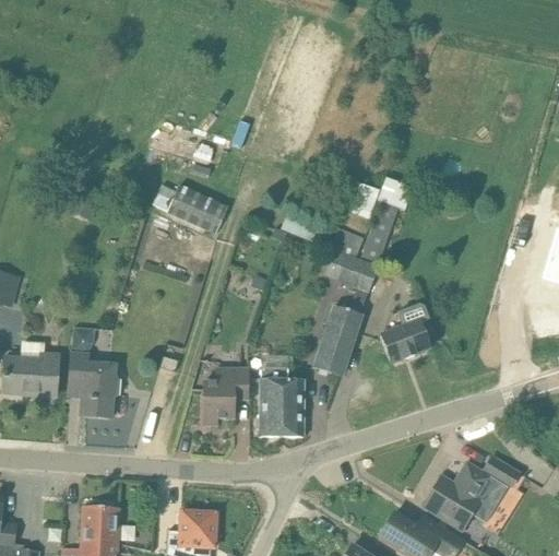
[(187,170),(209,177),(219,144),(158,123),(151,145),(191,158),(187,170)]
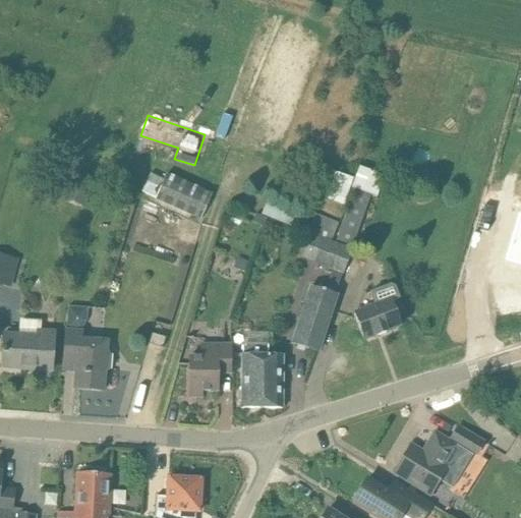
[(200,216),(211,192),(150,168),(140,192),(200,216)]
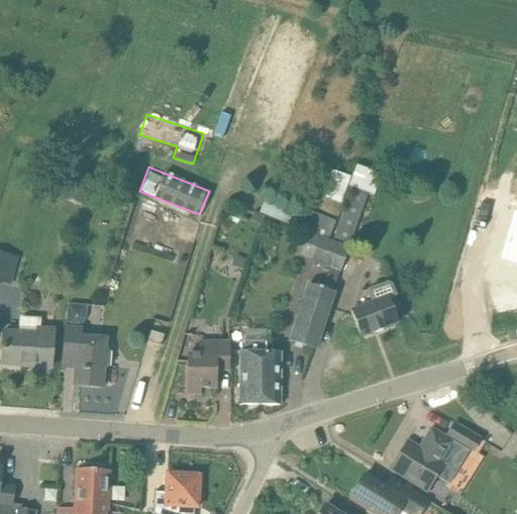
[(94,181),(77,173),(66,194),(84,202),(94,181)]
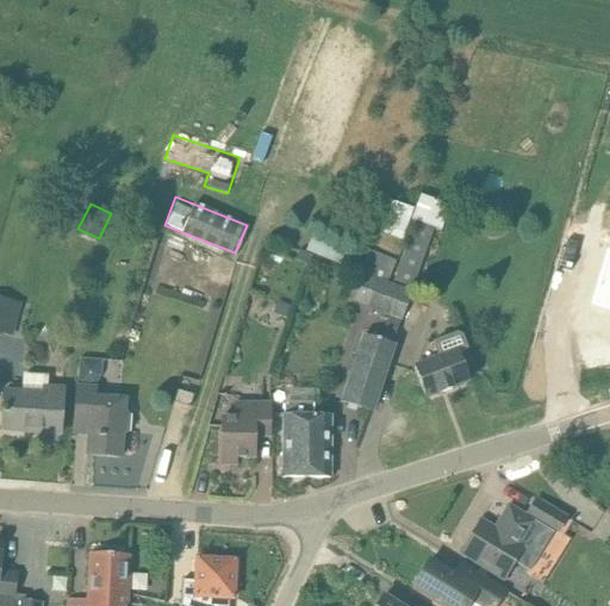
[(415,217),(393,279),(412,286),(434,225),(415,217)]
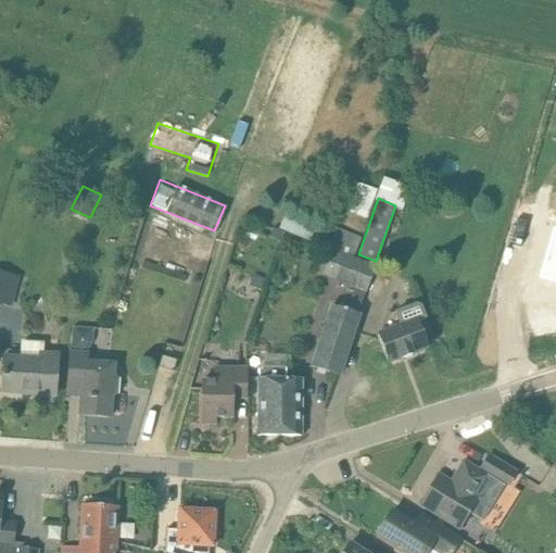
[(288,211),(280,226),(306,238),(313,222),(288,211)]
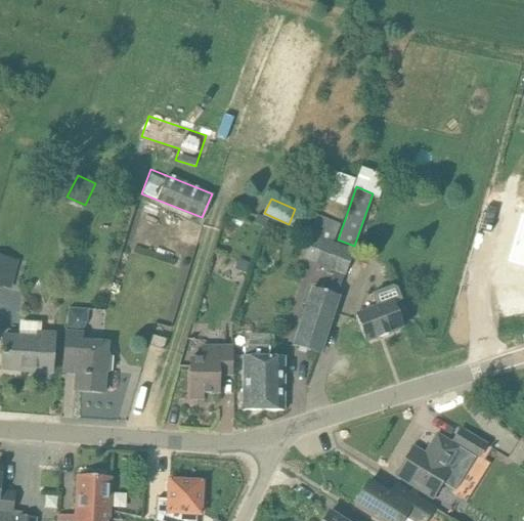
[(269,217),(262,214),(258,212),(254,222),(266,226),(269,217)]
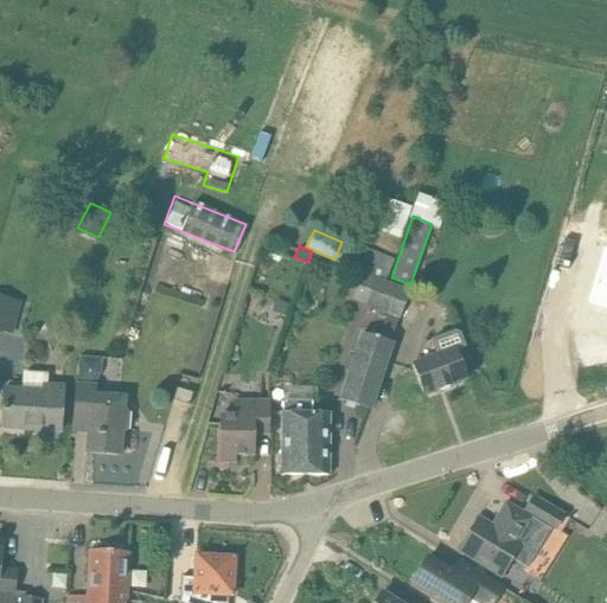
[(389,280),(390,278),(387,277),(395,257),(366,245),(357,267),(389,280)]
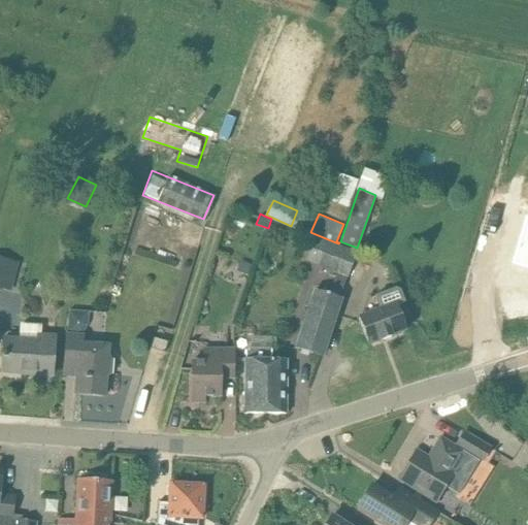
[(527,216),(525,216),(512,259),(527,263),(527,216)]
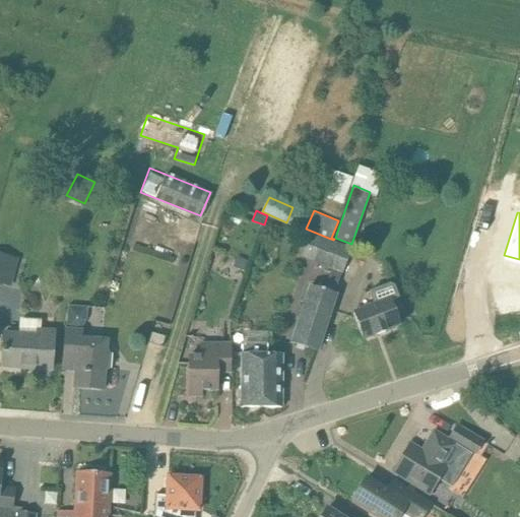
[(280,220),(268,215),(264,227),(276,232),(280,220)]
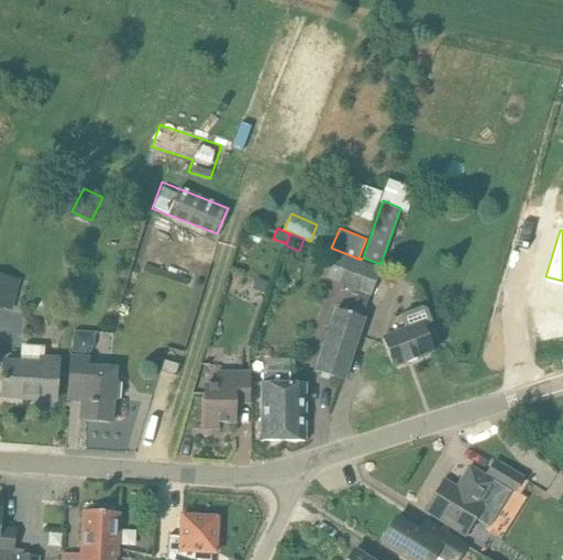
[(340,283),(348,286),(370,294),(371,294),(382,266),(362,259),(361,260),(331,248),(331,249),(335,250),(327,275),(341,281),(340,283)]
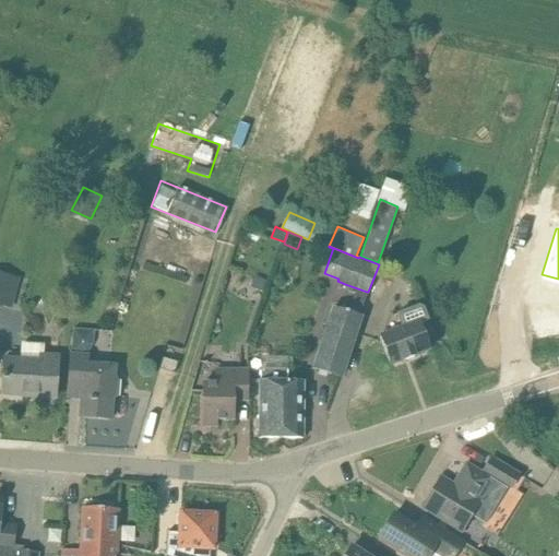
[(0,302),(1,303),(10,273),(0,269),(0,302)]
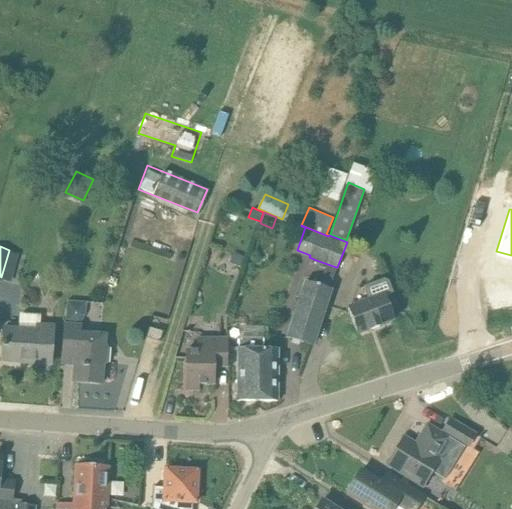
[(244,256),(233,251),(229,261),(241,266),(244,256)]
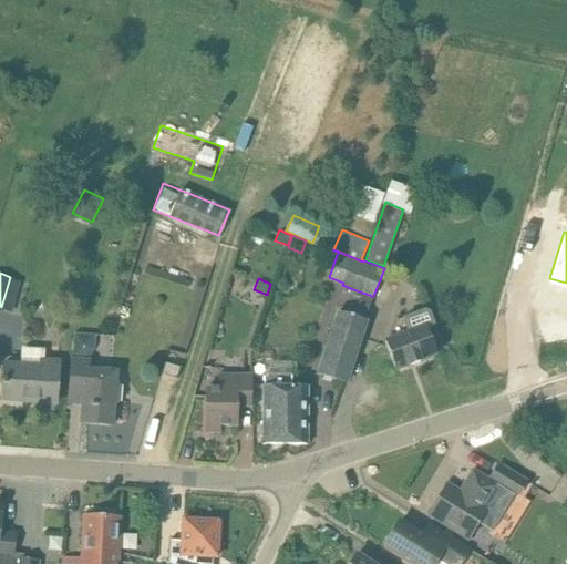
[(435,352),(426,327),(434,324),(429,310),(426,304),(390,318),(385,340),(395,368),(409,362),(409,365),(421,360),(421,358),(435,352)]
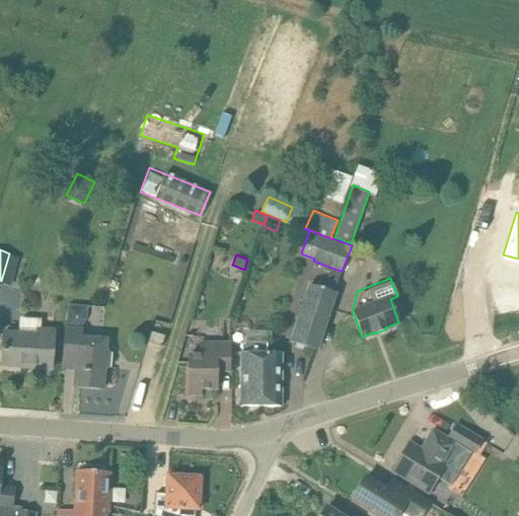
[(335,290),(324,287),(323,288),(313,285),(309,283),(292,341),(316,348),(335,291),(335,290)]
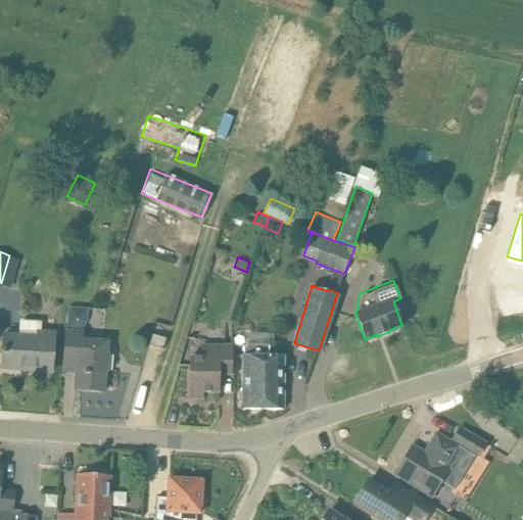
[(69,322),(82,323),(82,305),(70,304),(69,322)]
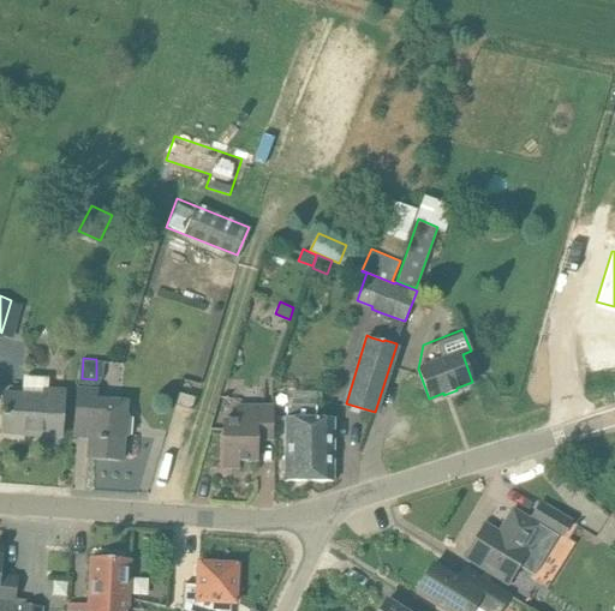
[(60,435),(64,388),(48,385),(49,376),(24,375),(22,394),(5,393),(3,431),(60,435)]
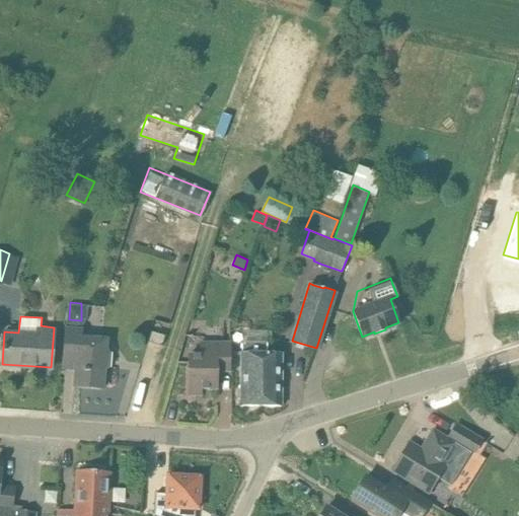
[(74,385),(102,387),(106,339),(79,337),(79,329),(66,328),(64,357),(76,358),(74,385)]
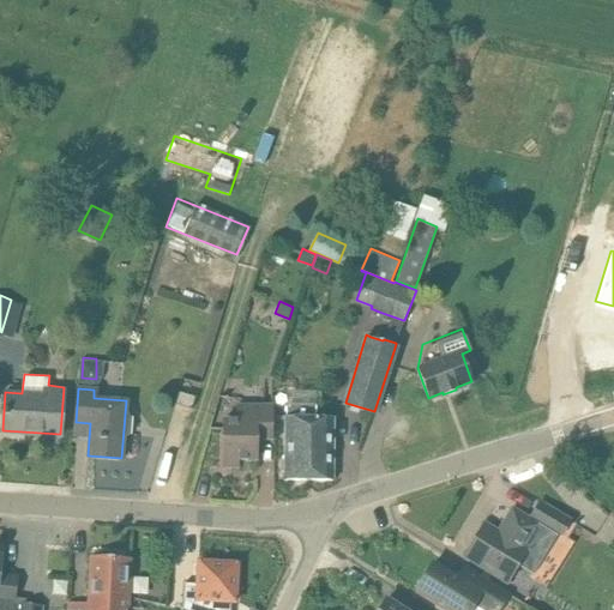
[(175,403),(192,408),(196,396),(179,391),(175,403)]
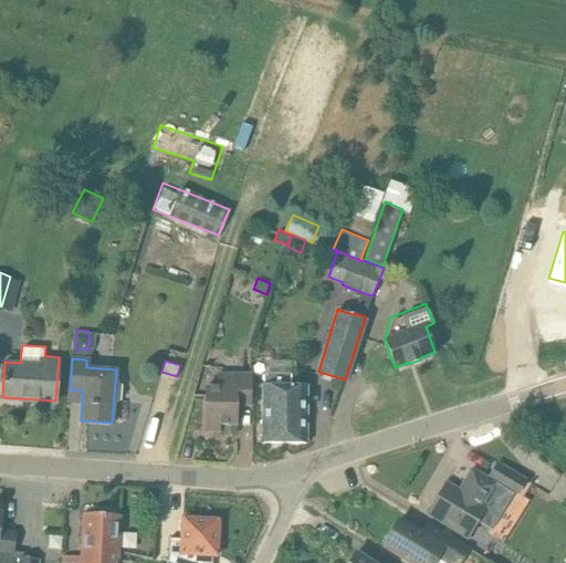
[(220,424),(237,424),(237,402),(252,402),(253,371),(220,371),(219,386),(207,386),(206,430),(220,430),(220,424)]
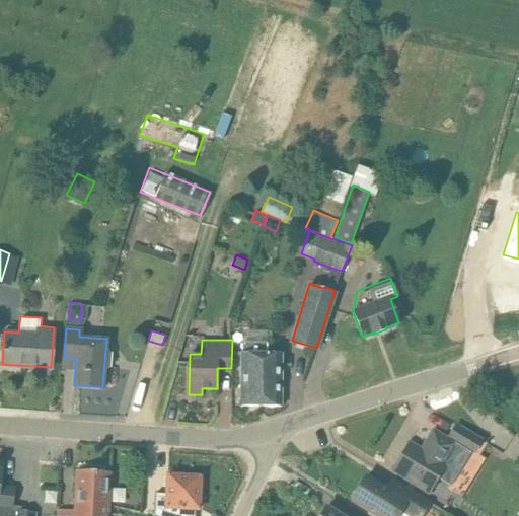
[(240,403),(282,404),(283,353),(267,352),(268,343),(241,342),(240,388),(238,390),(238,396),(240,398),(240,403)]
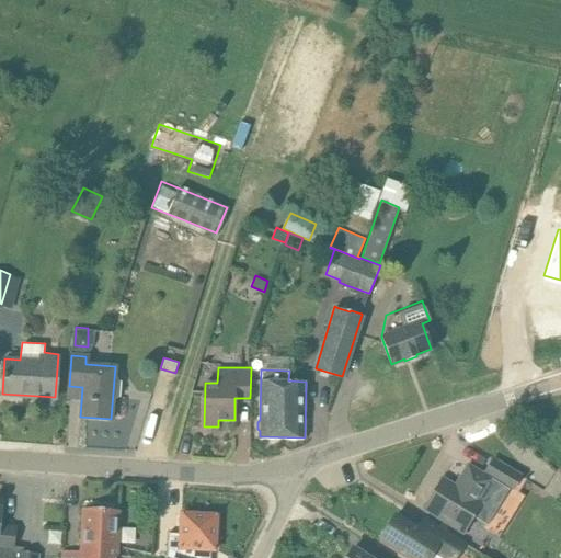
[(522,475),(511,467),(493,456),(484,470),(513,488),(522,475)]
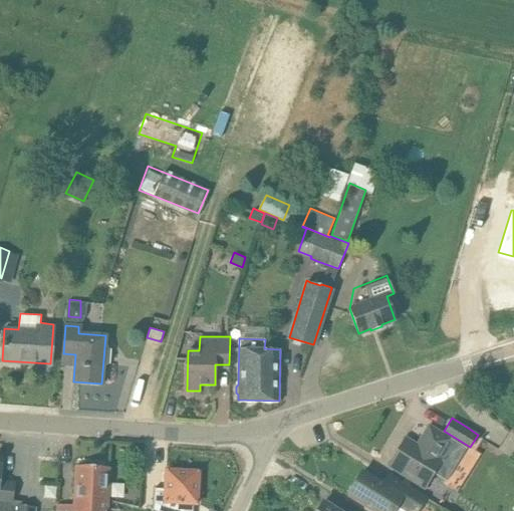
[(401,446),(389,464),(426,488),(443,459),(439,457),(450,438),(430,426),(418,445),(411,440),(405,449),(401,446)]
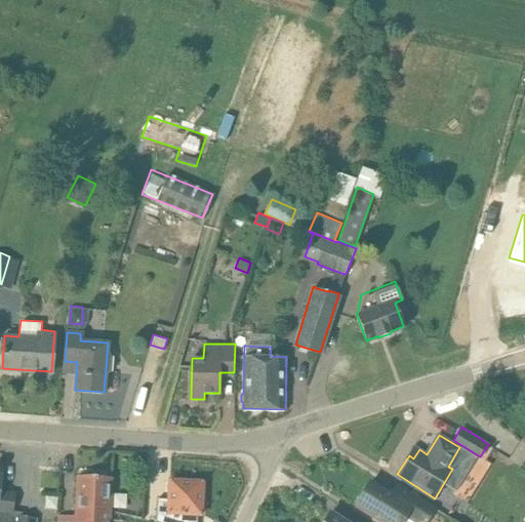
[(0,521),(35,521),(37,517),(23,516),(23,511),(12,510),(14,491),(0,489),(0,485),(1,475),(0,474),(0,521)]
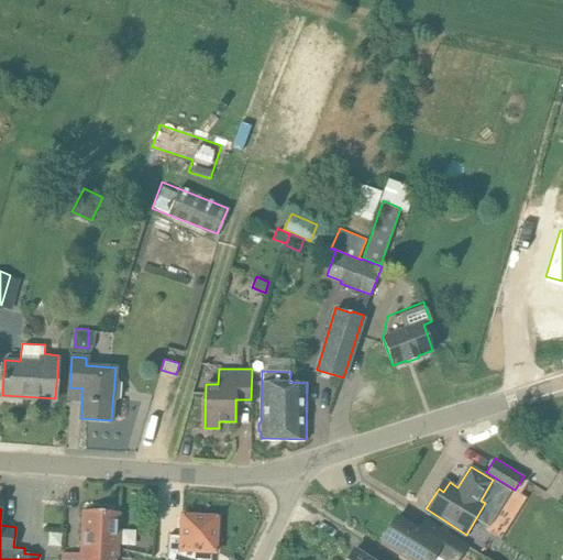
[(118,546),(120,512),(83,509),(80,552),(62,551),(62,559),(97,559),(98,545),(118,546)]
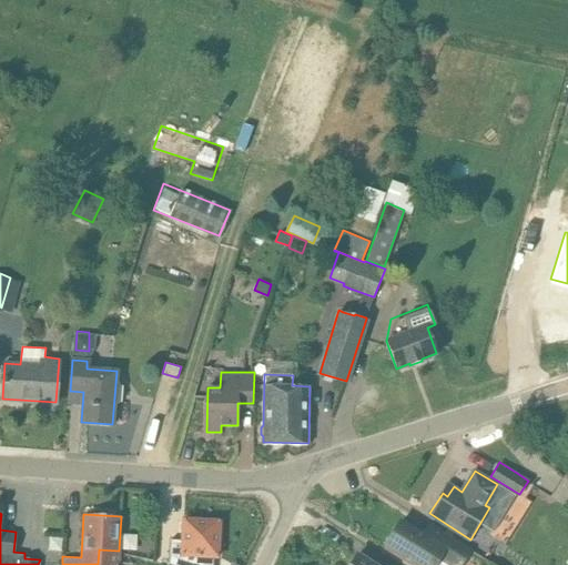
[(171,540),(170,563),(175,564),(188,564),(189,564),(195,564),(195,556),(212,557),(219,557),(220,522),(185,521),(184,541),(171,540)]
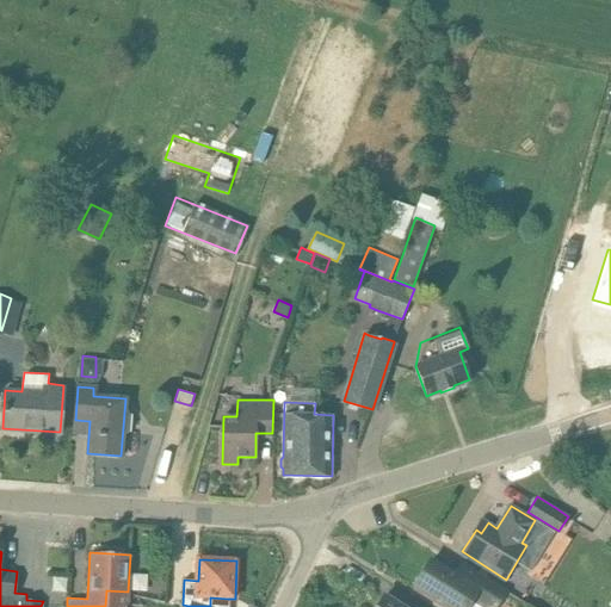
[(431,559),(413,587),(445,606),(468,606),(473,599),(486,606),(495,606),(507,590),(462,563),(455,575),(431,559)]
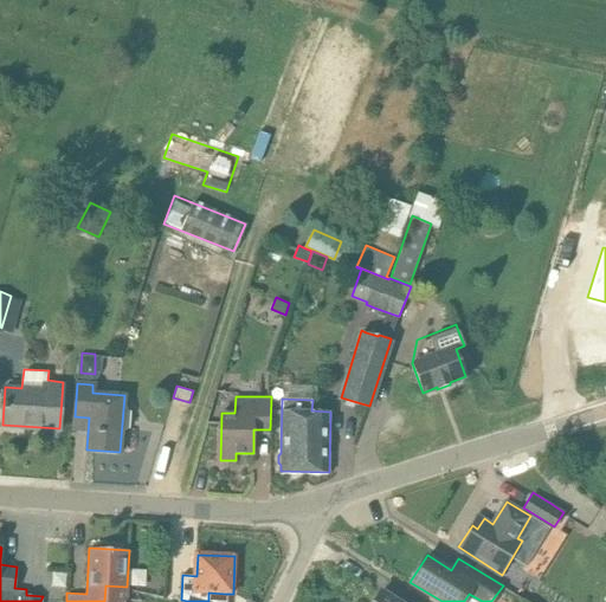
[(530,581),(519,574),(511,586),(522,593),(530,581)]
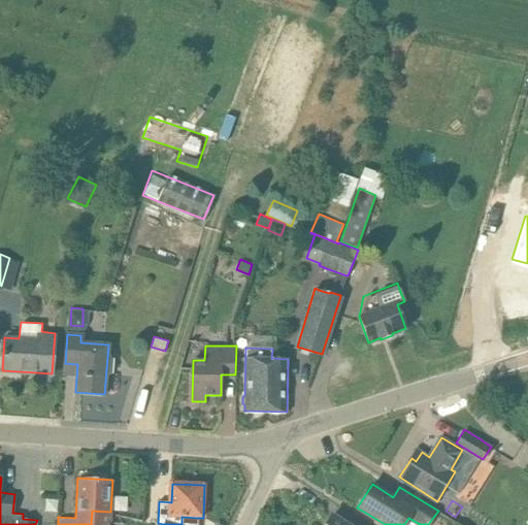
[(109,524),(110,512),(92,511),(91,524),(109,524)]
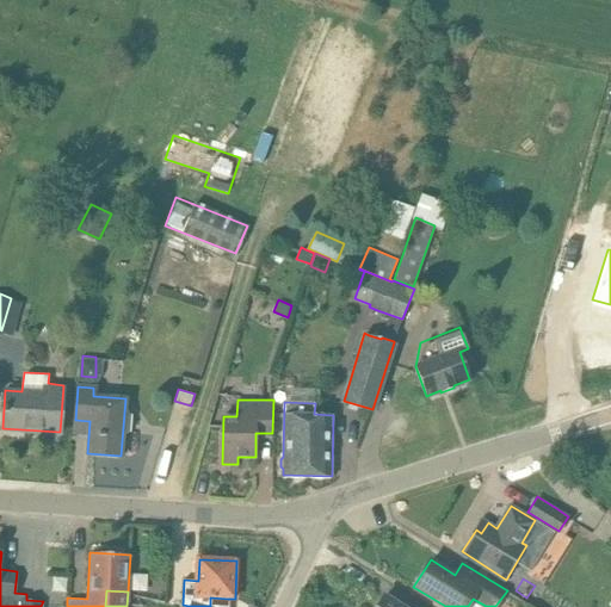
[(403,606),(384,595),(377,606),(403,606)]
